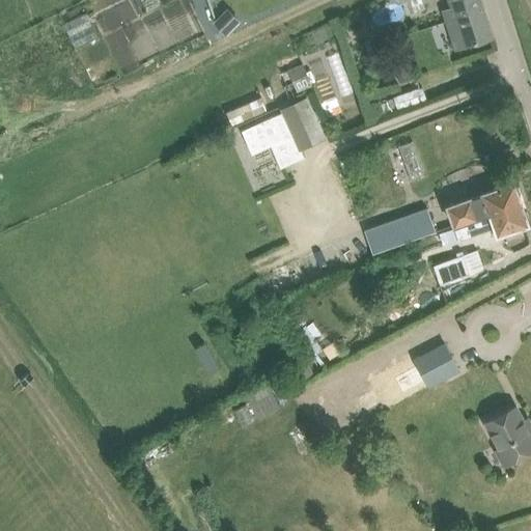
[(480,0),(449,0),(452,6),(442,9),(453,50),(465,47),(473,44),(493,37),(480,0)]
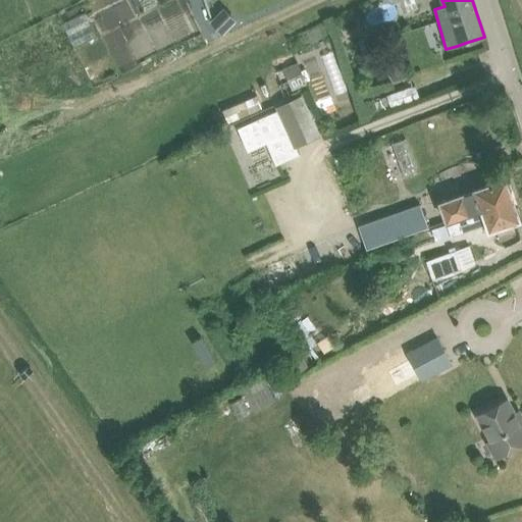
[(84,12),(63,23),(74,45),(95,34),(84,12)]
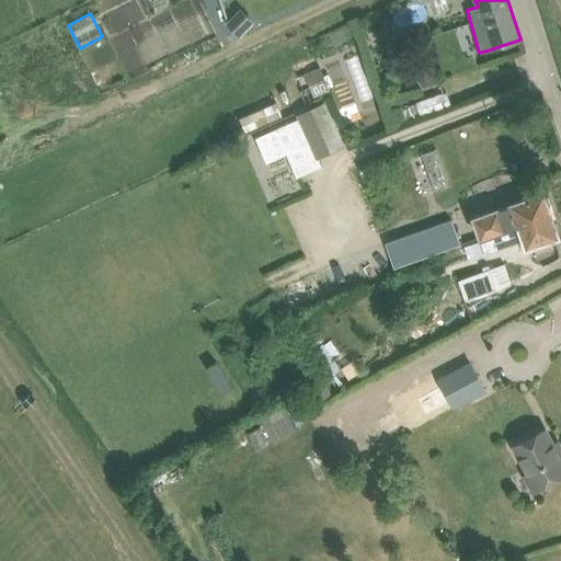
[(419,71),(426,91),(442,86),(434,66),(419,71)]
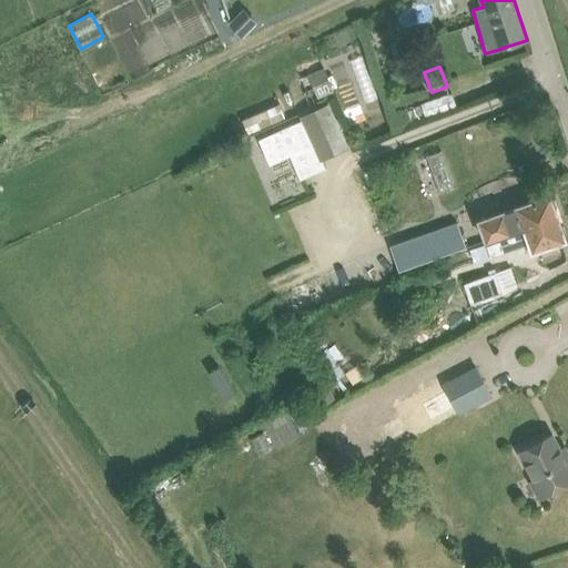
[(334,90),(324,68),(306,75),(316,98),(334,90)]
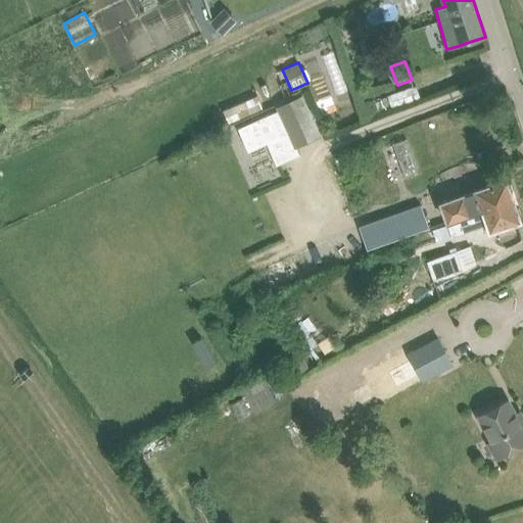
[(416,83),(398,89),(388,94),(393,108),(422,99),(416,83)]
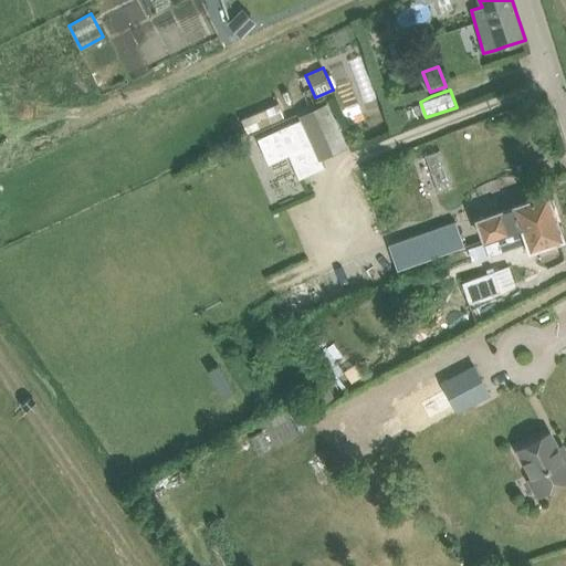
[(302,121),(259,140),(270,165),(290,155),(300,178),(324,167),(321,159),(348,147),(328,102),(300,115),(302,121)]
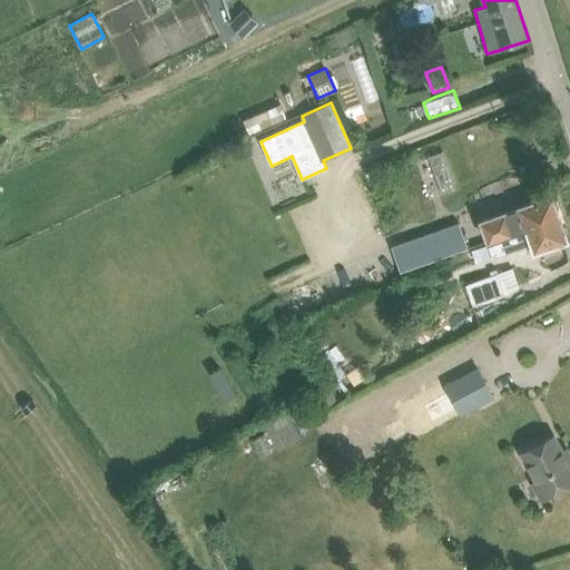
[(520,207),(481,220),(488,242),(489,243),(560,218),(558,212),(559,208),(557,202),(553,200),(552,196),(531,204),(520,207)]
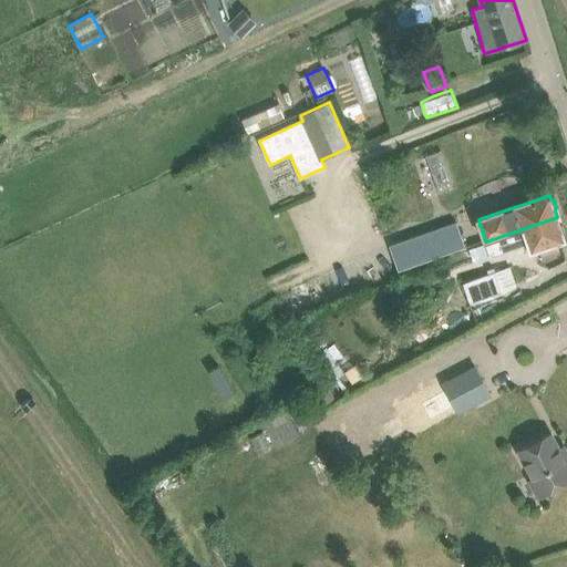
[(557,217),(486,241),(486,243),(490,254),(491,255),(501,251),(529,243),(532,250),(544,247),(565,239),(564,237),(565,234),(563,227),(559,225),(557,217)]
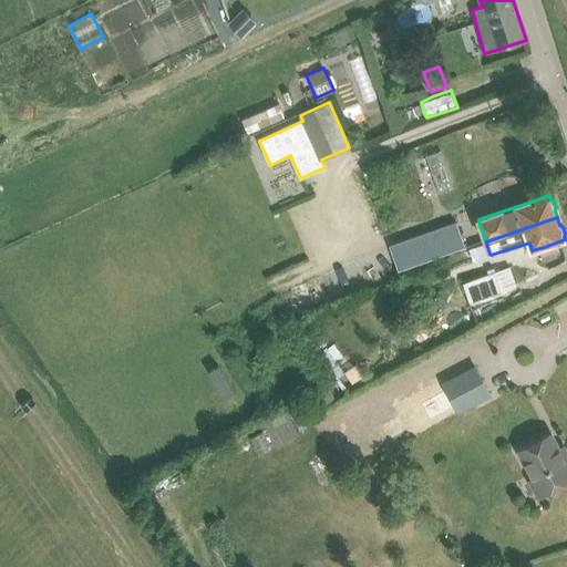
[(456,222),(389,245),(398,271),(465,248),(456,222)]
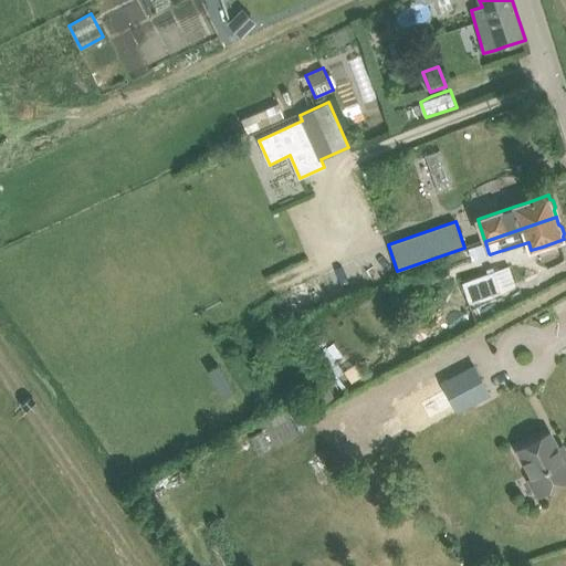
[(494,273),(463,283),(470,303),(501,292),(494,273)]
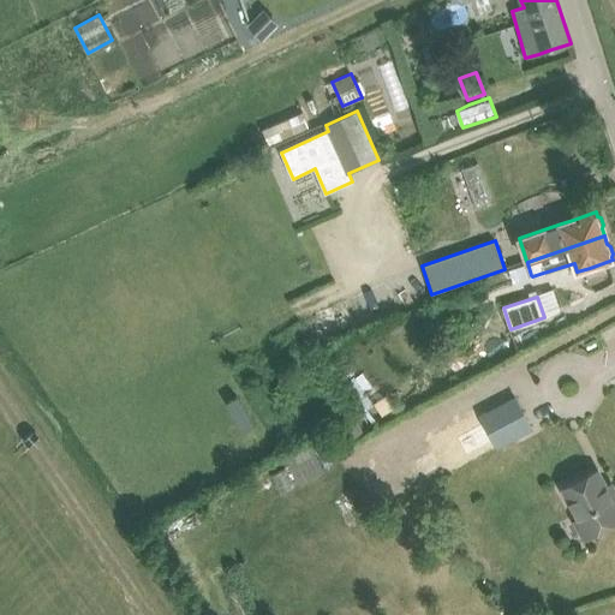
[(364,394),(356,400),(360,408),(370,401),(364,394)]
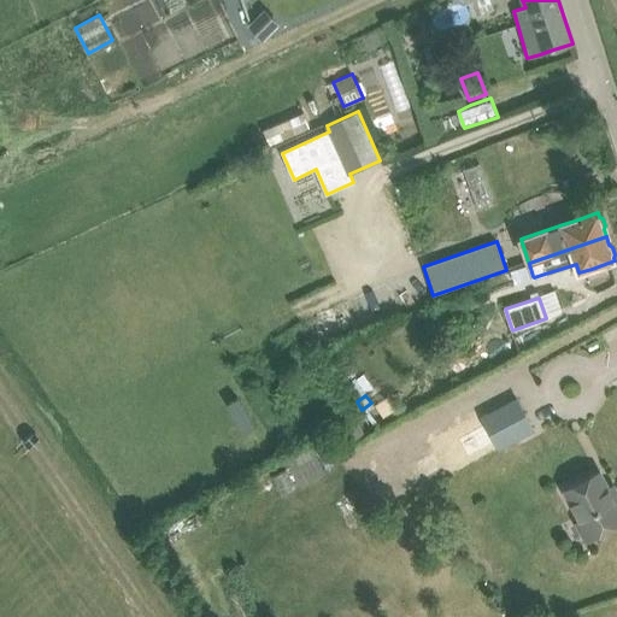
[(517,399),(432,444),(448,476),(534,430),(517,399)]
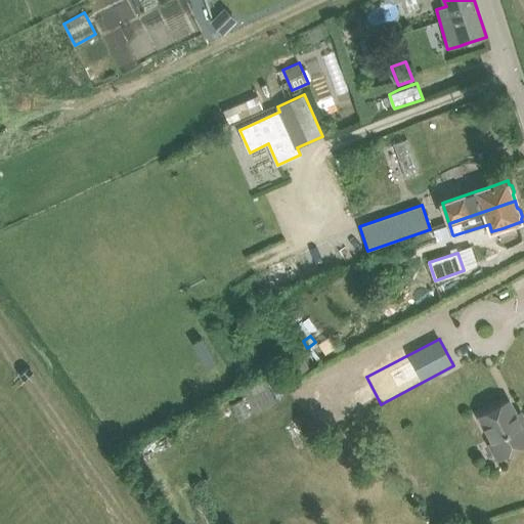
[(264,379),(244,390),(256,411),(276,400),(264,379)]
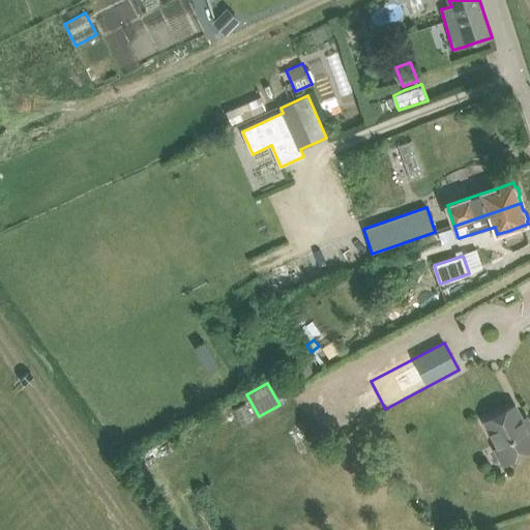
[(514,406),(496,415),(486,421),(508,462),(529,449),(529,428),(527,430),(514,406)]
